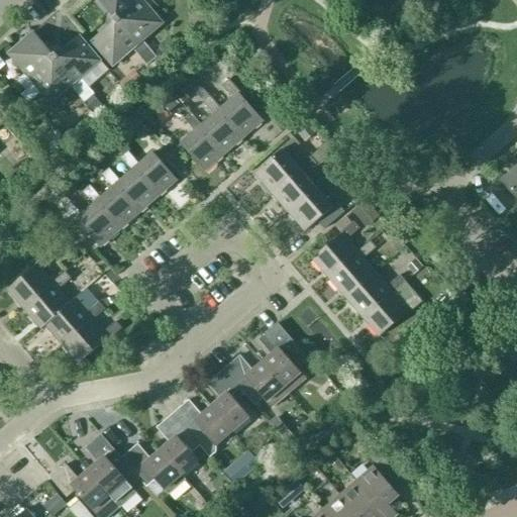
[(97,0),(113,17),(114,18),(114,17),(118,18),(138,0),(97,0)]
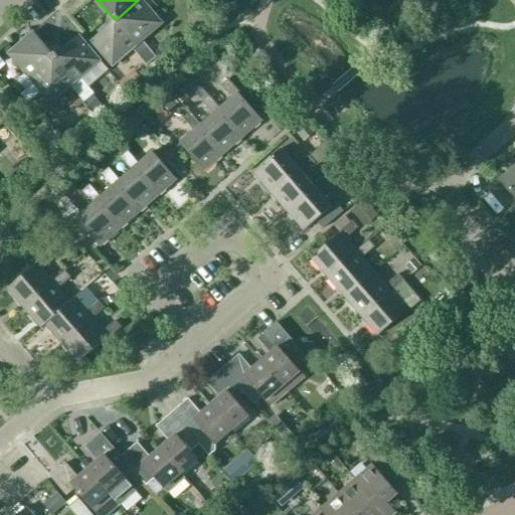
[(113,22),(118,23),(137,44),(144,39),(143,38),(161,23),(144,4),(148,0),(138,0),(118,18),(114,17),(114,18),(113,17),(113,22)]
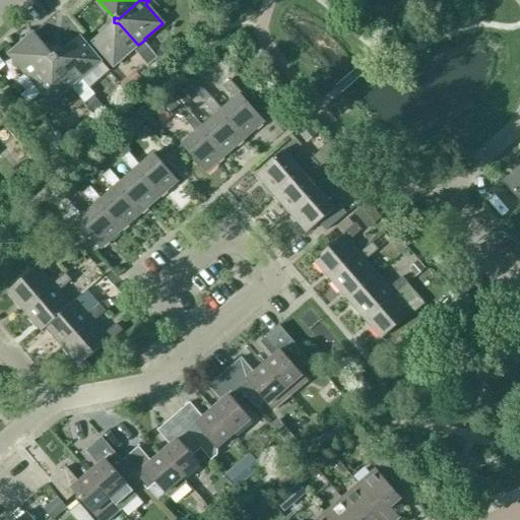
[(405,0),(415,11),(429,0),(405,0)]
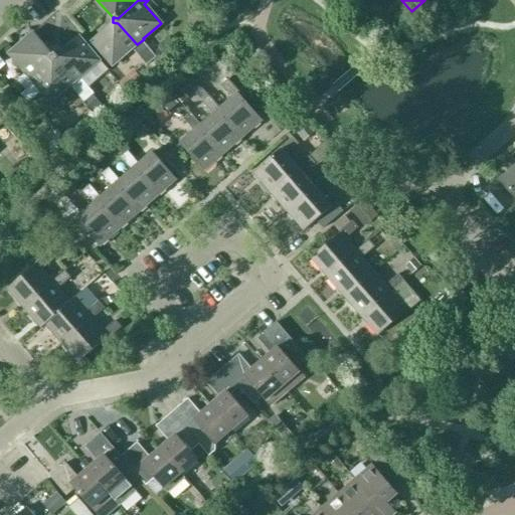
[(137,44),(118,23),(113,22),(91,41),(112,65),(131,48),(138,56),(140,55),(147,64),(157,55),(144,39),(137,44)]
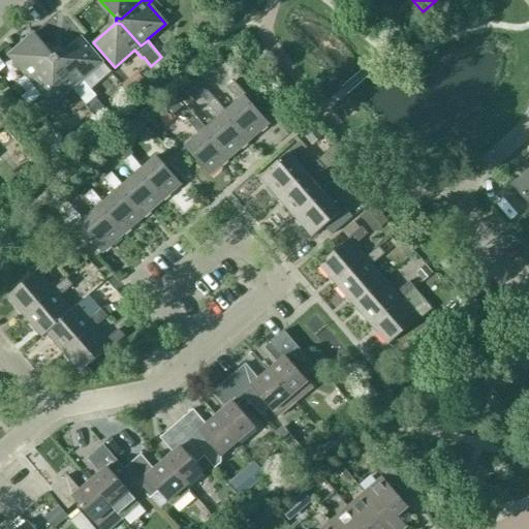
[(28,92),(34,86),(30,81),(53,61),(54,55),(55,55),(36,32),(10,55),(28,74),(19,82),(28,92)]
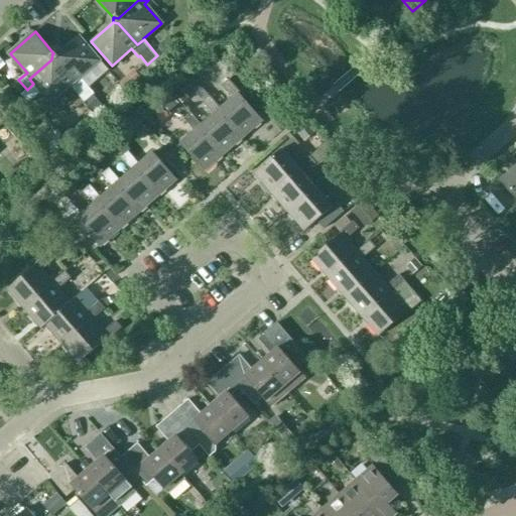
[(58,53),(57,53),(56,54),(56,59),(76,82),(82,77),(102,59),(80,35),(58,53)]
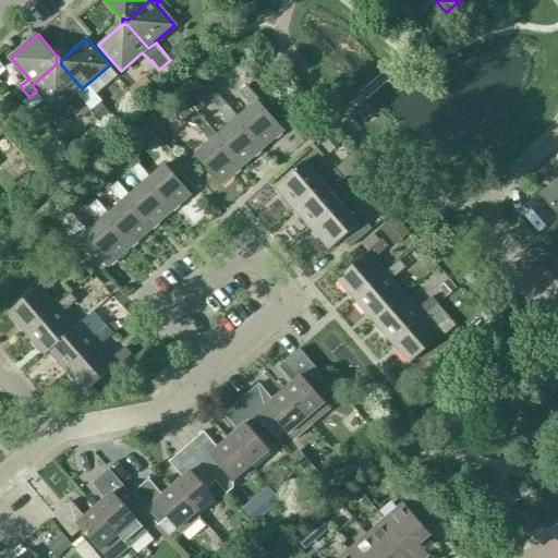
[(61,59),(62,58),(58,58),(57,58),(56,64),(32,85),(36,91),(29,97),(24,101),(32,110),(45,98),(57,111),(77,93),(85,100),(96,92),(88,83),(82,88),(61,64),(61,59)]
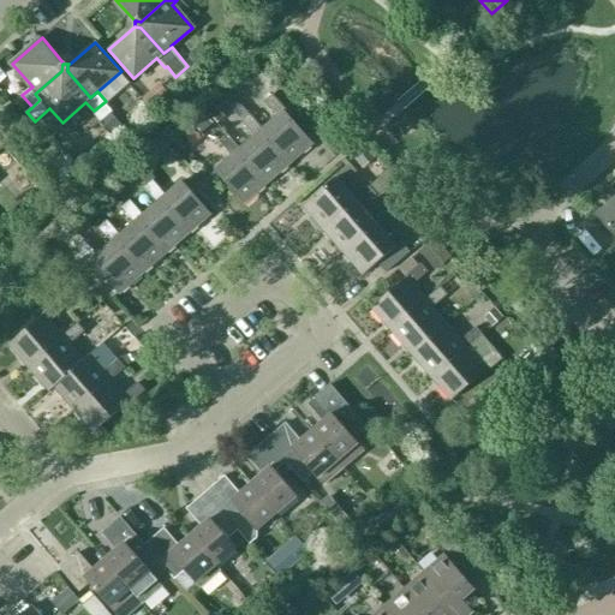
[(288,163),(311,143),(282,111),(284,109),(270,95),(263,101),(276,115),(261,129),(260,131),(288,163)]
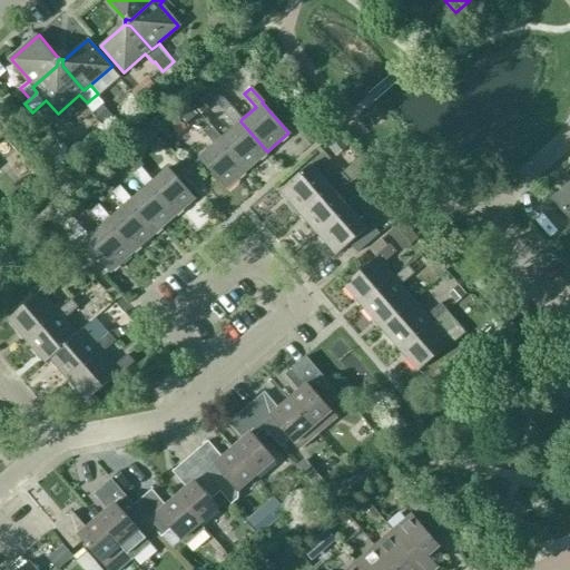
[(95,112),(106,102),(98,94),(87,102),(95,112)]
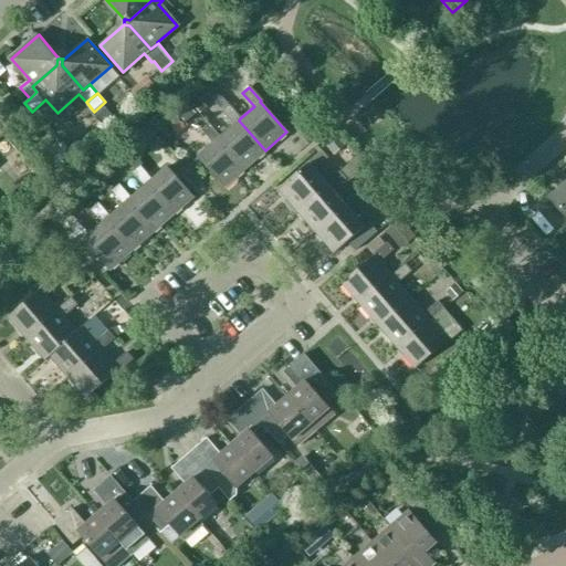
[(179,114),(185,122),(196,113),(189,105),(179,114)]
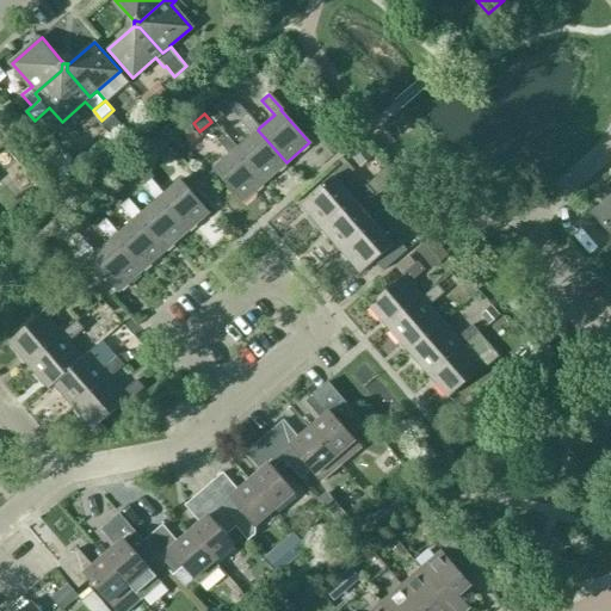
[(252,135),(238,148),(235,149),(264,183),(287,162),(258,130),(259,128),(247,113),(239,121),(252,135)]
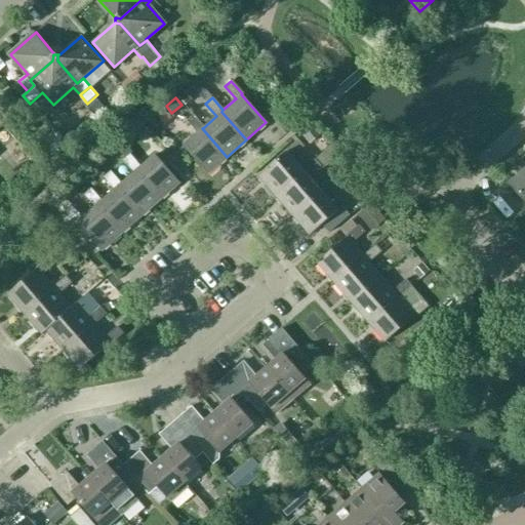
[(204,127),(193,115),(186,121),(197,133),(183,146),(207,174),(227,157),(202,128),(204,127)]
